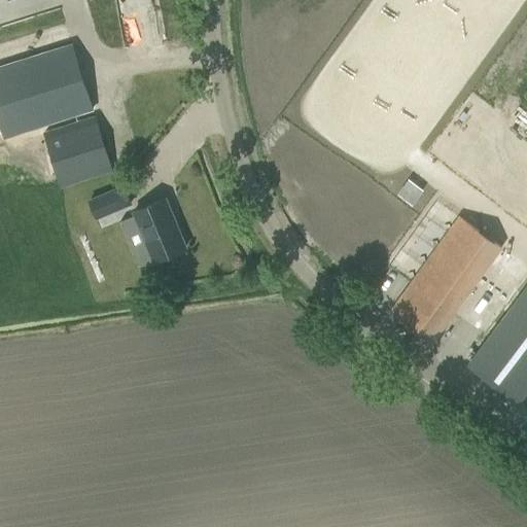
[(0,0),(0,26),(60,11),(57,0),(0,0)]
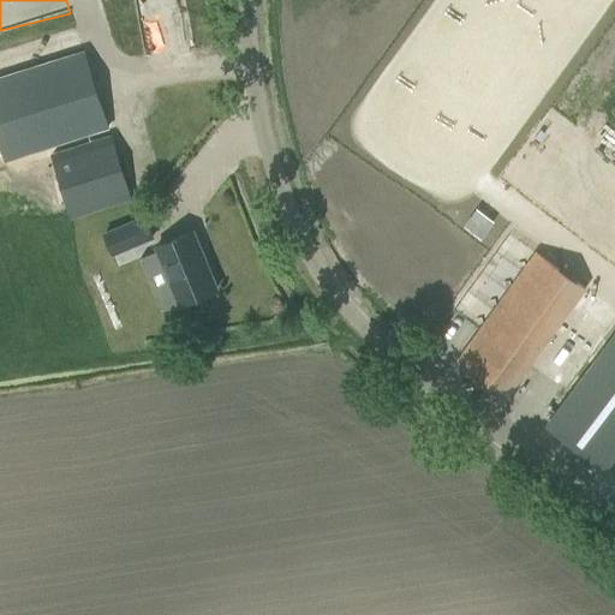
[(136,0),(143,37),(190,29),(184,0),(136,0)]
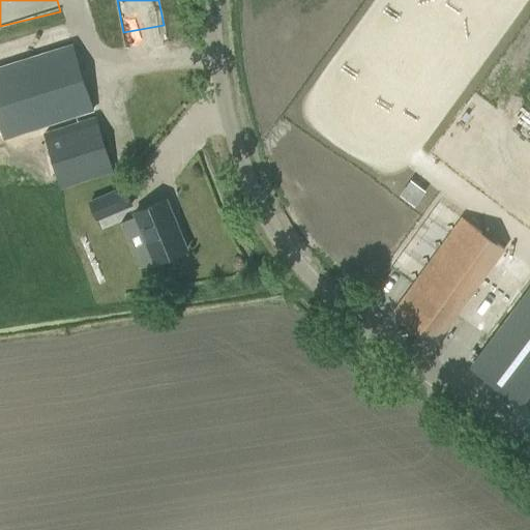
[(74,42),(0,65),(0,121),(5,138),(43,125),(51,123),(94,110),(74,42)]
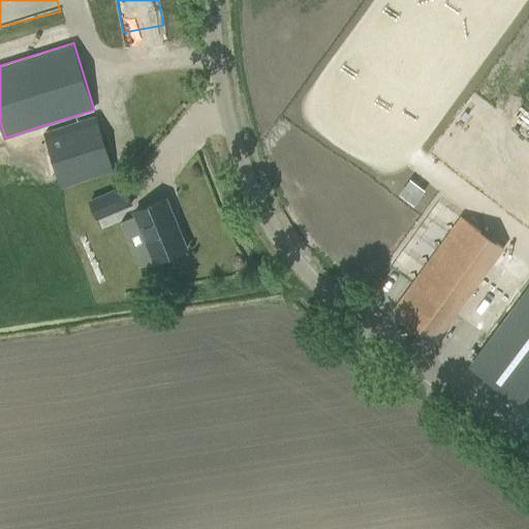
[(453,193),(478,152),(492,160),(528,101),(528,85),(504,70),(434,182),(453,193)]
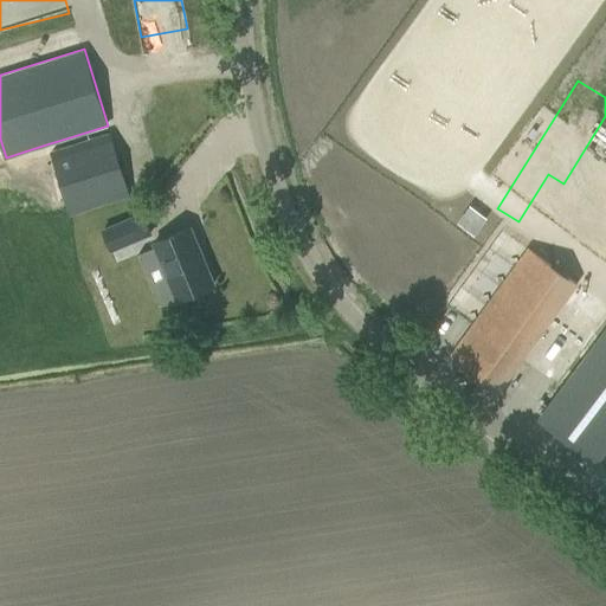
[(425,250),(498,150),(455,118),(381,218),(425,250)]
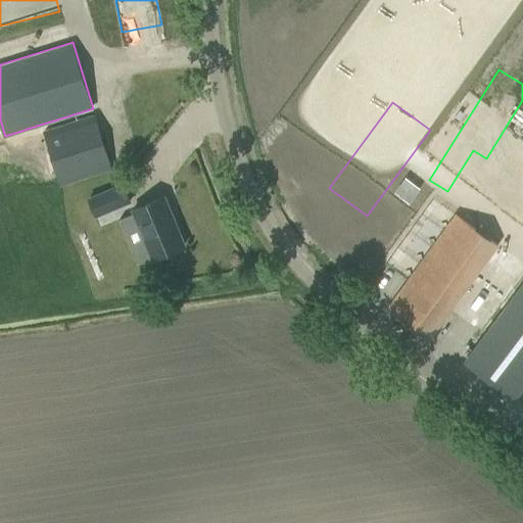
[(53,129),(45,132),(61,184),(110,169),(111,169),(95,115),(94,116),(53,129)]
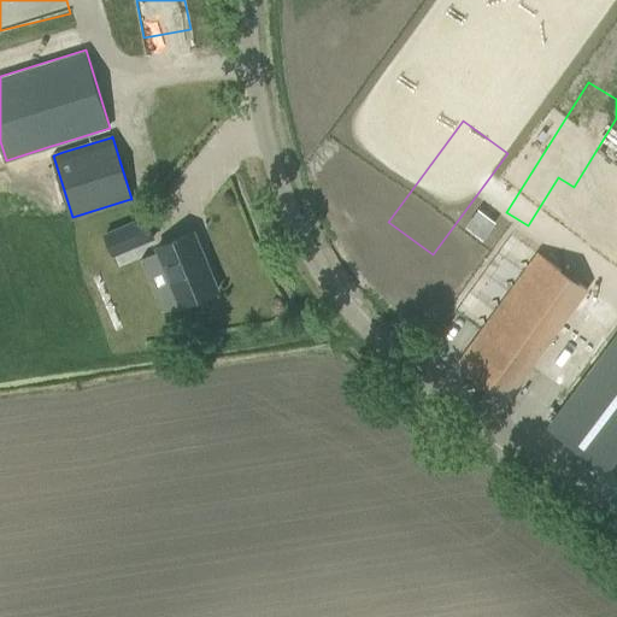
[(106,234),(115,254),(154,238),(146,217),(106,234)]
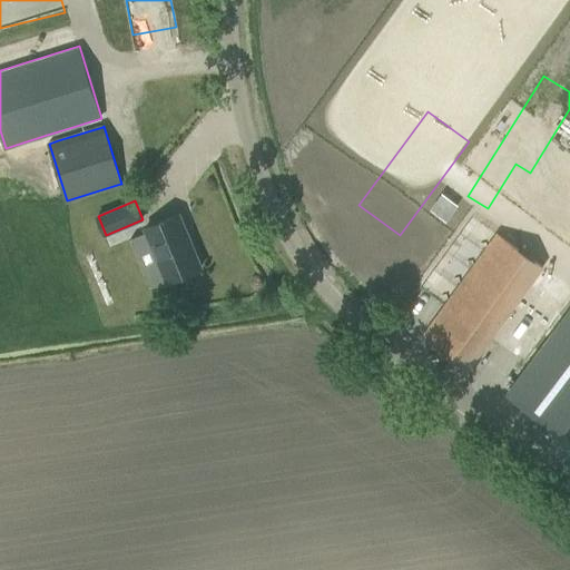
[(131,238),(151,287),(202,267),(179,214),(146,227),(148,232),(131,238)]
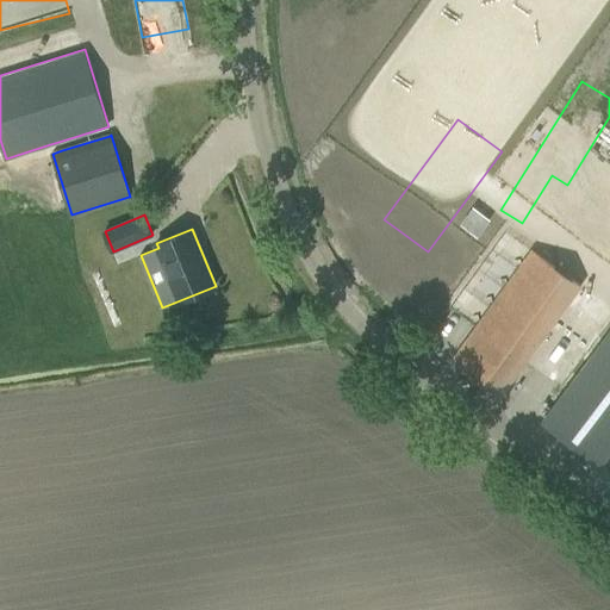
[(467,341),(453,360),(500,394),(515,375),(579,285),(533,250),(517,272),(467,341)]
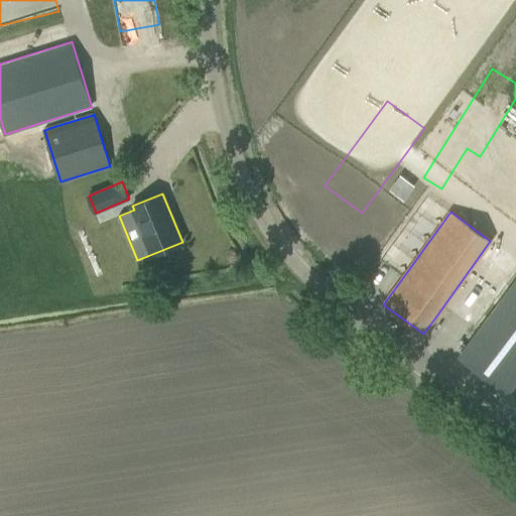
[(515,283),(460,357),(508,394),(515,383),(515,283)]
